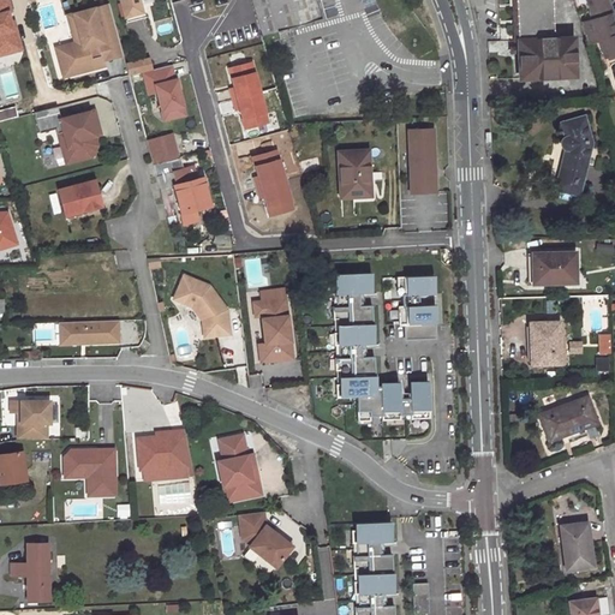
[(16,45),(0,48),(0,55),(21,51),(7,0),(0,0),(5,12),(7,12),(16,45)]
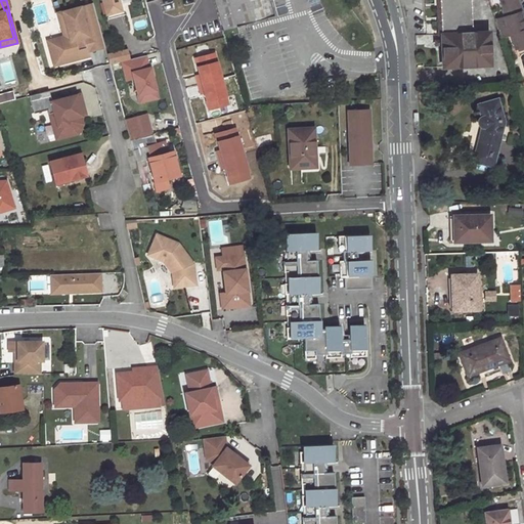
[(0,0),(0,41),(13,38),(6,10),(4,10),(0,0)]
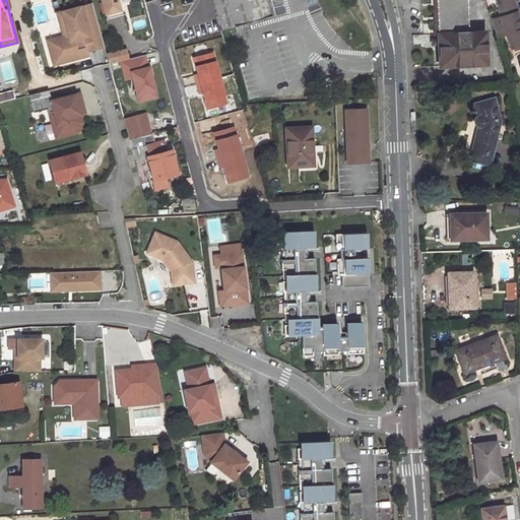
[(132,0),(101,0),(106,15),(124,10),(123,5),(133,2),(132,0)]
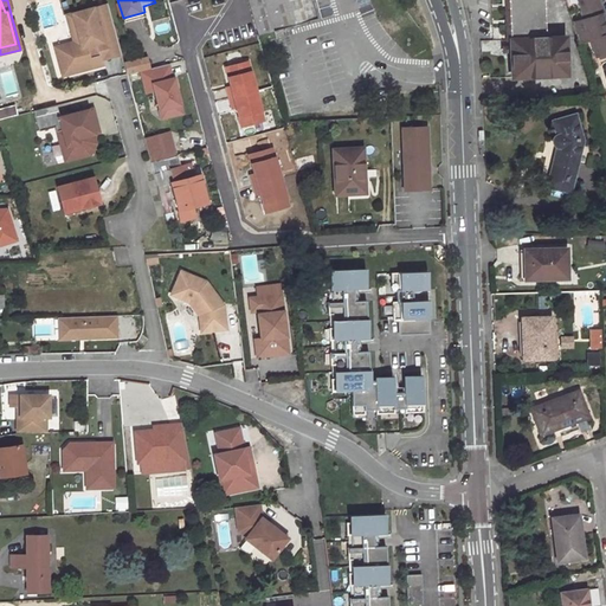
[(282,28),(314,20),(308,0),(247,0),(257,36),(282,28)]
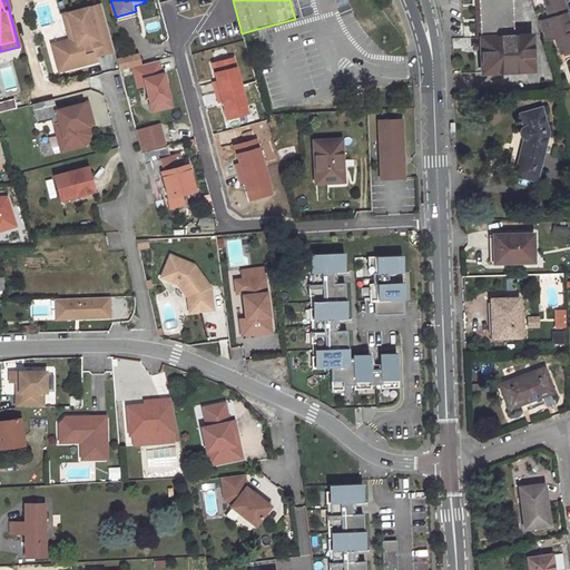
[(511,0),(477,0),(480,72),(532,70),(530,35),(513,36),(511,0)]
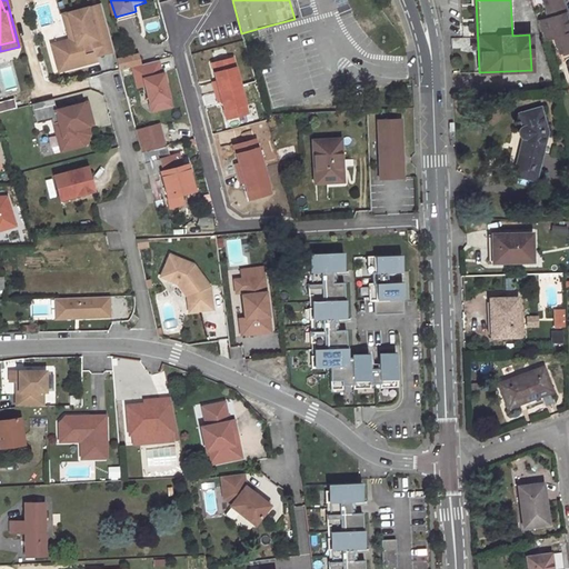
[(510,0),(512,36),(529,35),(519,0),(510,0)]
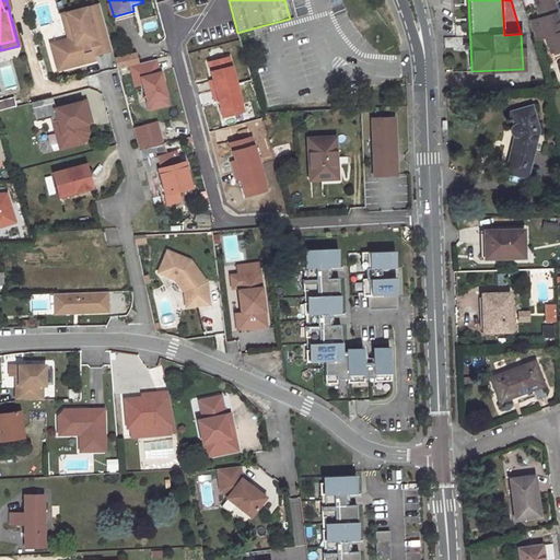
[(559,18),(557,19),(551,0),(523,0),(534,39),(545,36),(550,51),(559,48),(559,27),(559,25),(559,24),(559,18)]
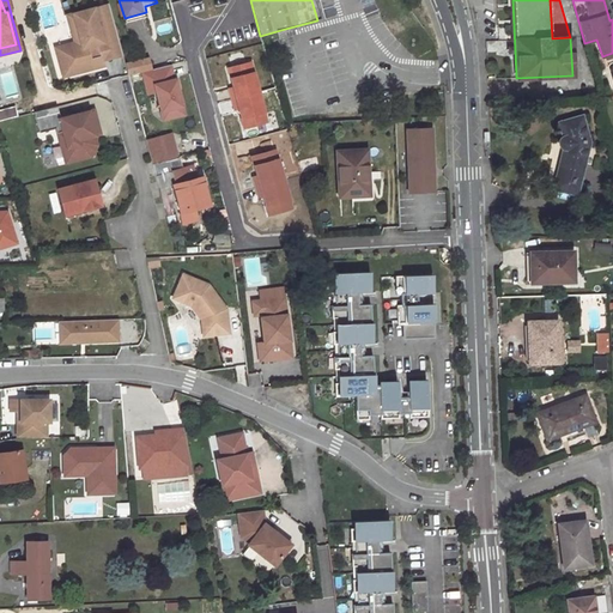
[(111,16),(109,5),(90,10),(93,22),(111,16)]
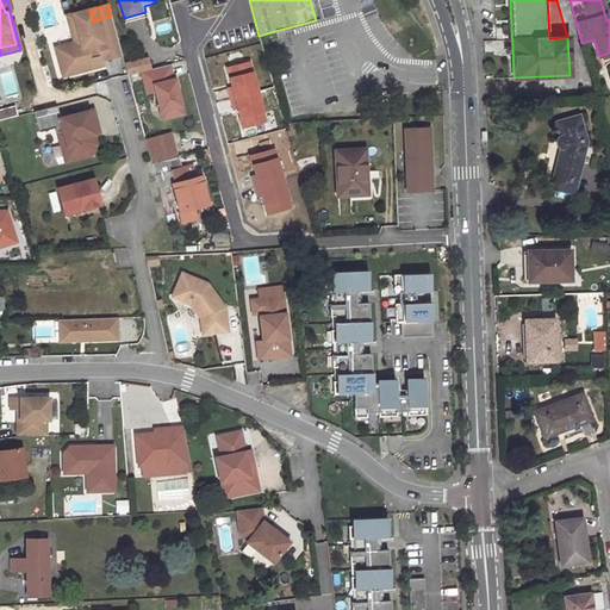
[(118,43),(111,16),(93,22),(89,10),(73,14),(82,48),(57,54),(62,72),(104,61),(100,49),(118,43)]
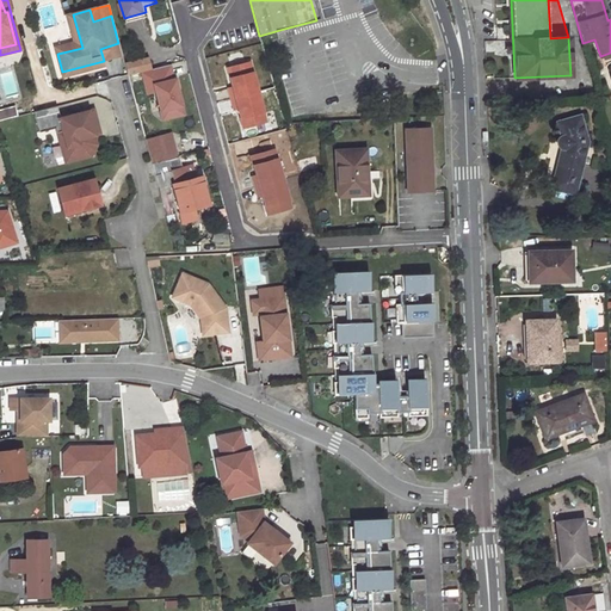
[(146,12),(124,18),(125,23),(147,17),(146,12)]
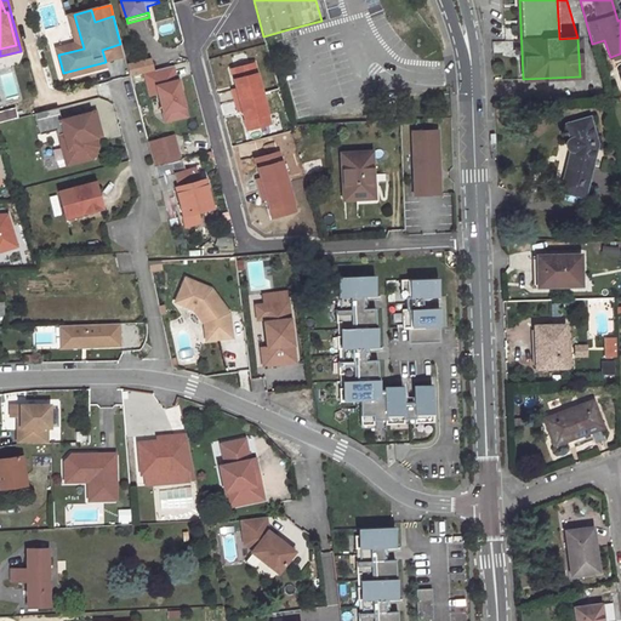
[(77,44),(56,50),(58,55),(84,49),(74,15),(68,16),(77,44)]
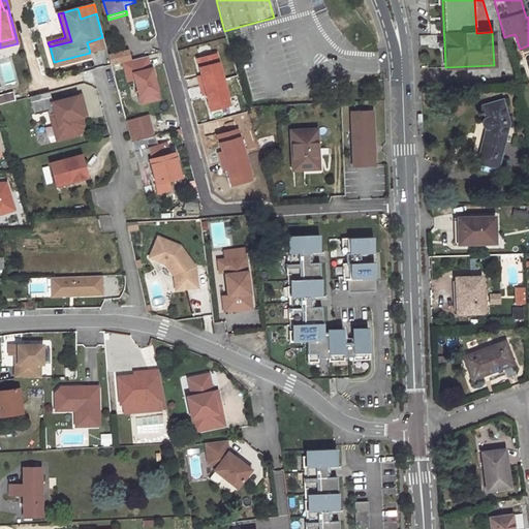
[(105,49),(102,37),(87,42),(90,53),(105,49)]
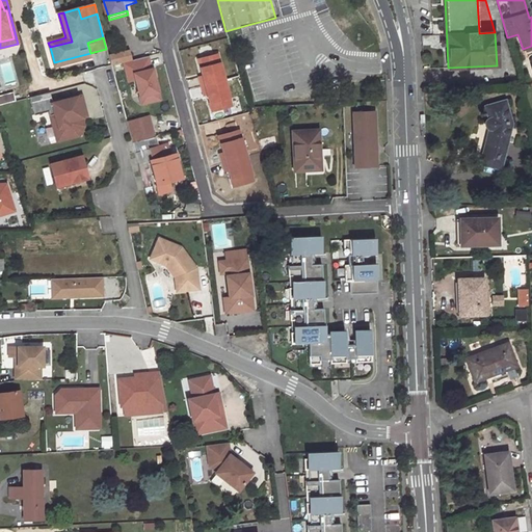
[(243,107),(230,37),(192,45),(198,75),(189,77),(196,116),(243,107)]
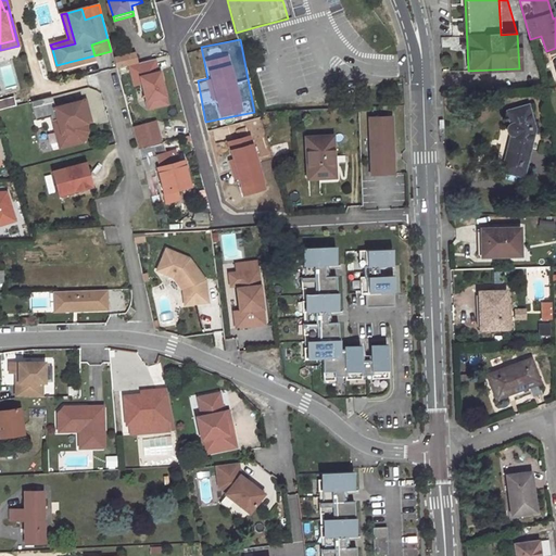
[(114,57),(117,66),(138,61),(135,51),(114,57)]
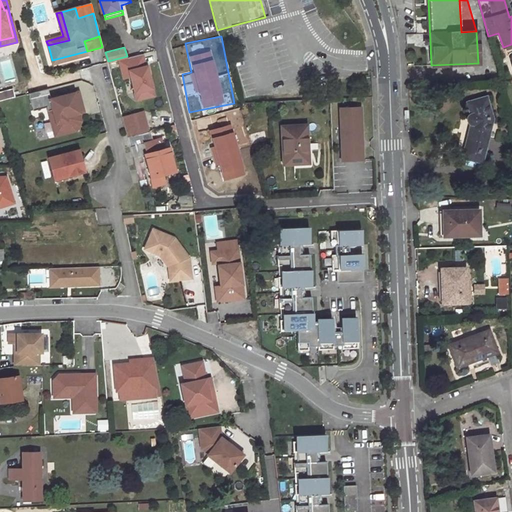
[(53,64),(88,55),(87,51),(52,60),(53,64)]
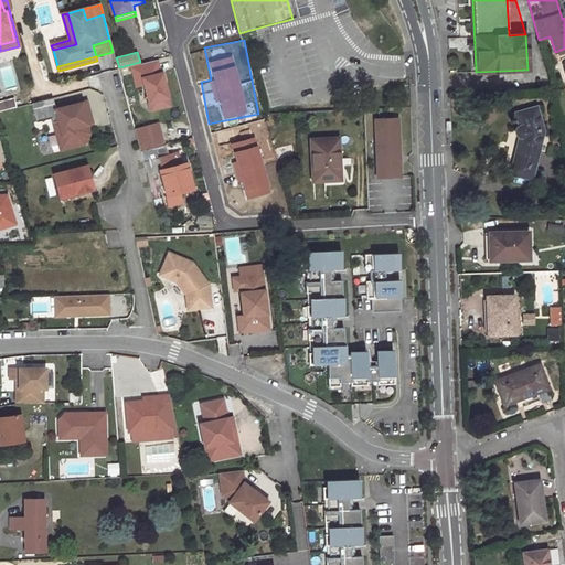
[(158,60),(131,66),(137,85),(144,84),(150,110),(171,106),(162,71),(160,72),(158,60)]
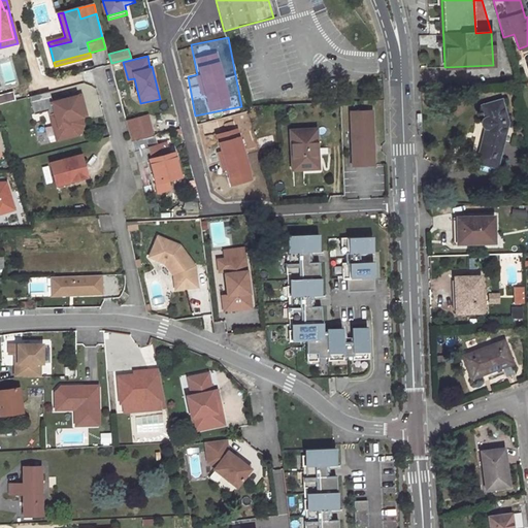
[(0,94),(0,102),(15,99),(13,91),(0,94)]
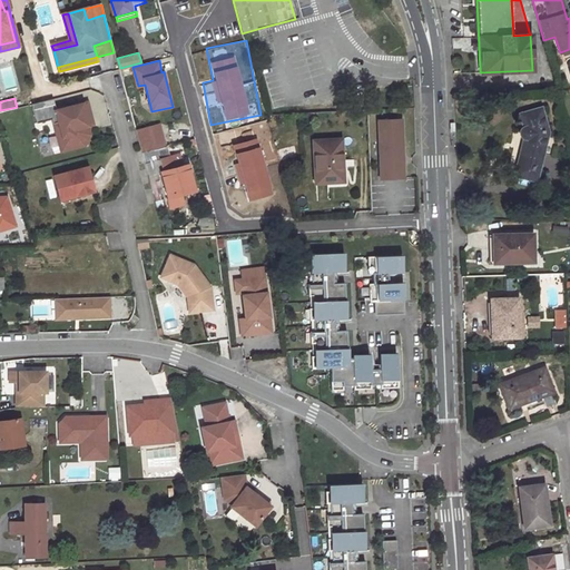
[(80,141),(82,139),(82,138),(85,135),(82,128),(85,127),(82,116),(85,116),(82,104),(56,110),(52,99),(31,105),(37,124),(57,118),(64,146),(80,141)]
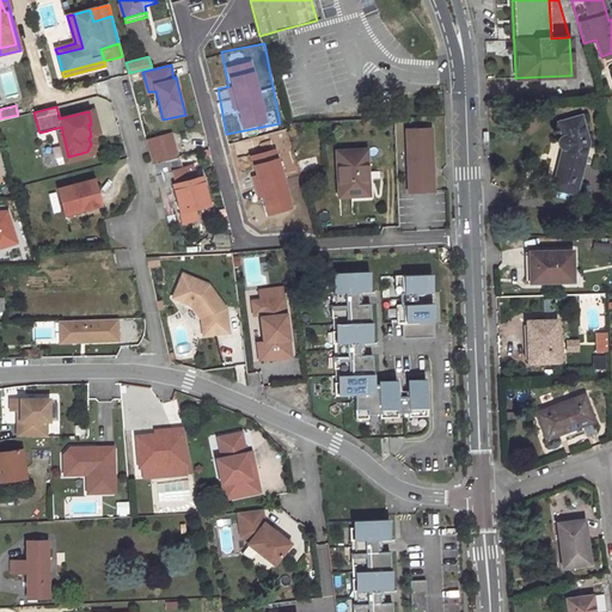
[(580,117),(558,122),(562,135),(560,138),(558,141),(558,144),(558,146),(561,148),(562,150),(555,178),(576,183),(587,142),(580,117)]
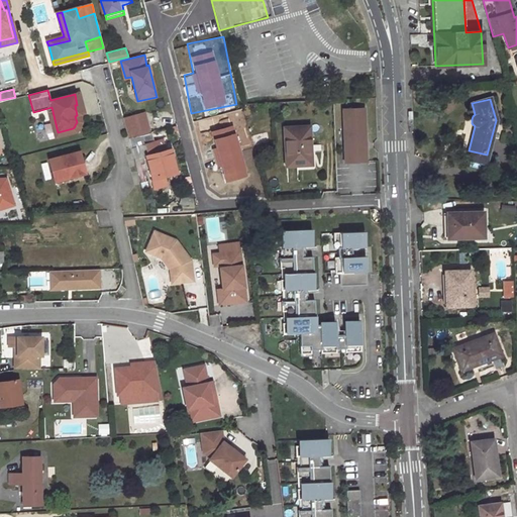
[(369,144),(367,106),(345,107),(348,161),(370,159),(369,144)]
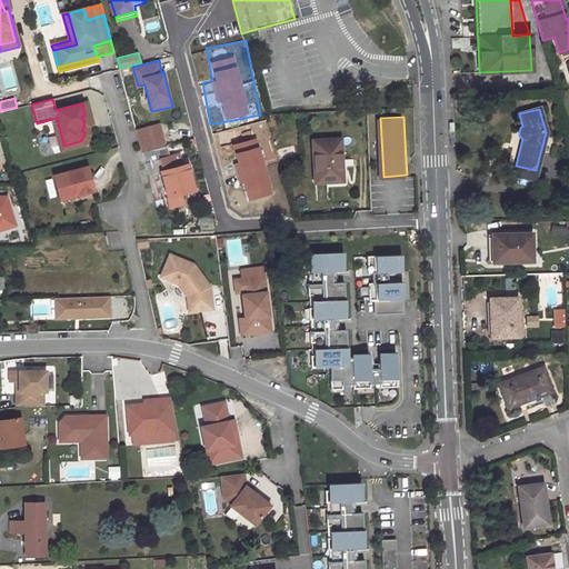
[(160,159),(169,157),(166,146),(160,123),(150,127),(136,130),(148,176),(161,172),(168,197),(195,190),(188,165),(165,171),(160,159)]
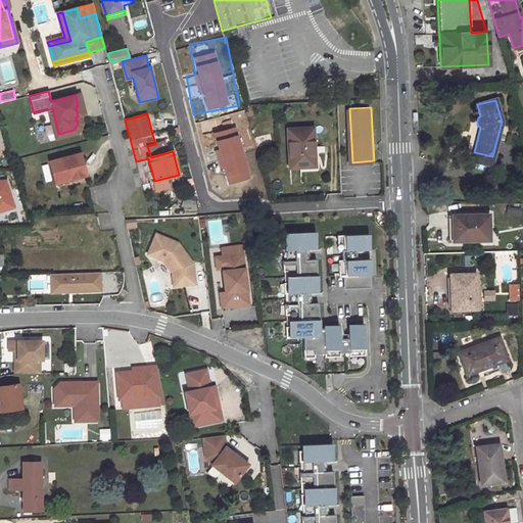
[(313,129),(288,130),(289,169),(311,168),(310,149),(314,149),(313,129)]
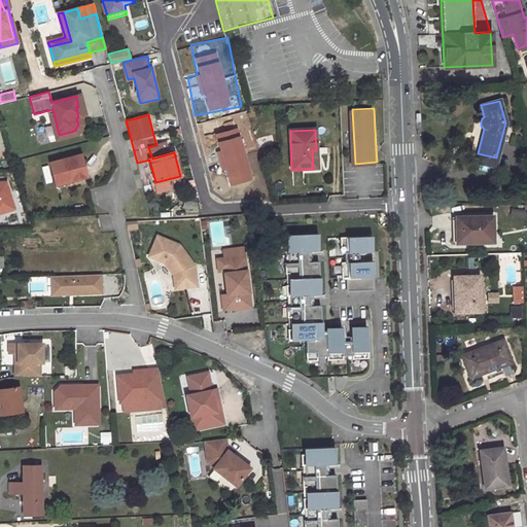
[(496,157),(478,153),(477,161),(494,165),(496,157)]
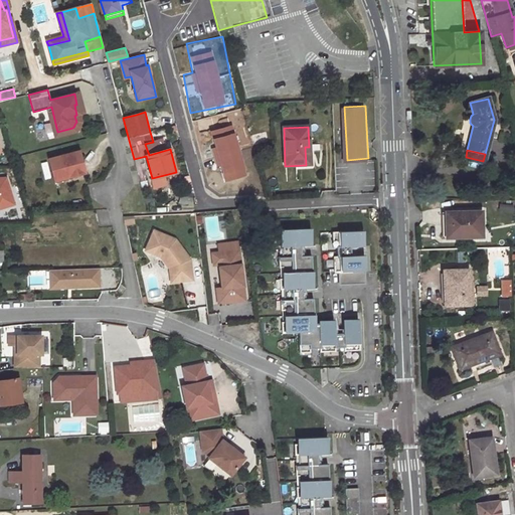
[(84,173),(79,151),(48,159),(53,178),(68,174),(68,177),(84,173)]
